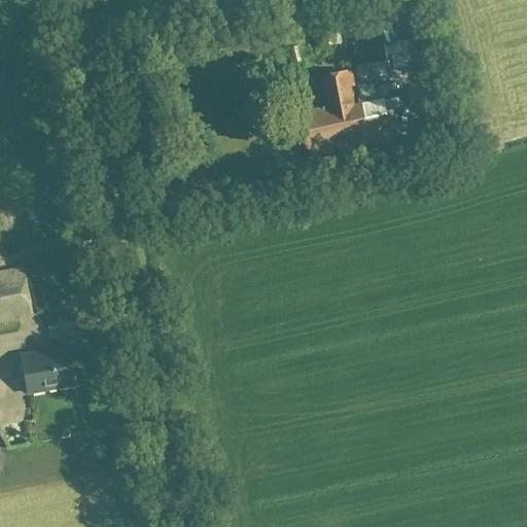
[(382,45),(352,49),(356,74),(386,69),(382,45)]
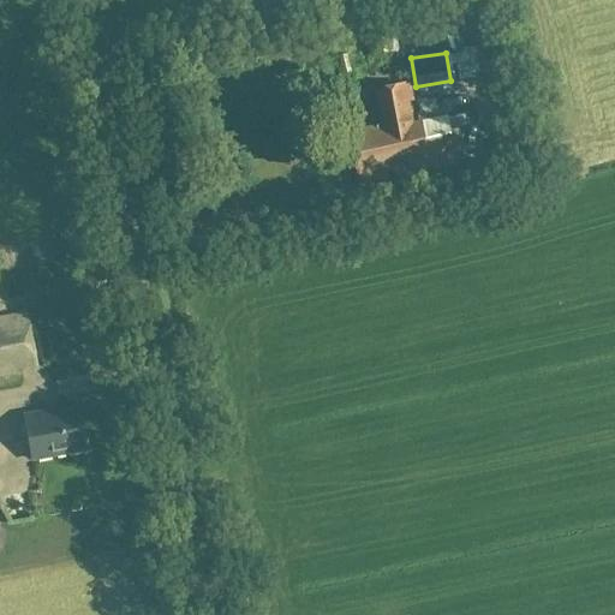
[(446,112),(411,119),(404,85),(376,91),(382,124),(376,125),(376,126),(348,132),(359,185),(458,163),(446,112)]
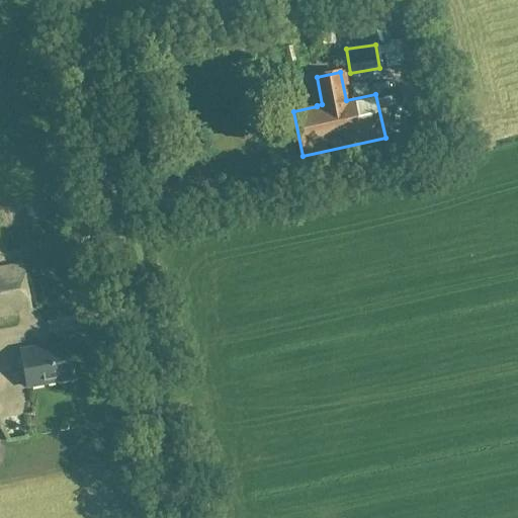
[(0,315),(30,310),(23,273),(0,277),(0,315)]
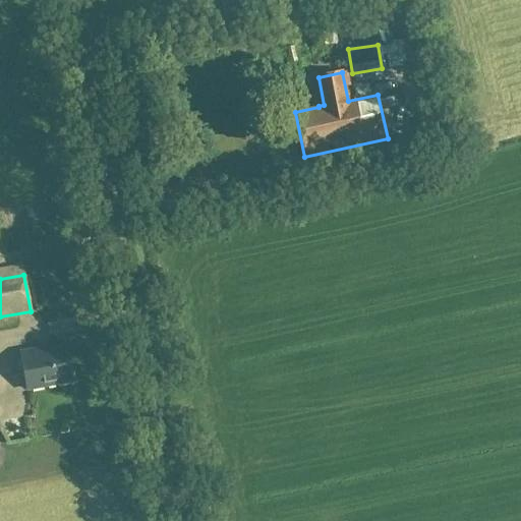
[(25,389),(70,381),(63,345),(38,350),(38,348),(18,352),(25,389)]
